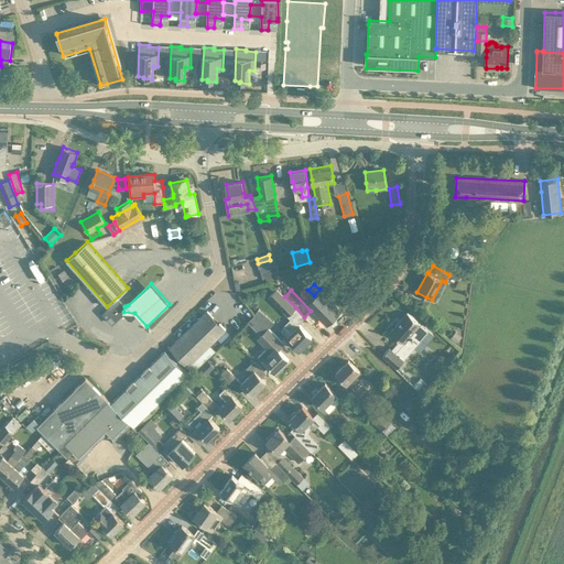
[(316,311),(320,314),(327,322),(339,310),(327,299),(321,291),(315,296),(322,304),(316,311)]
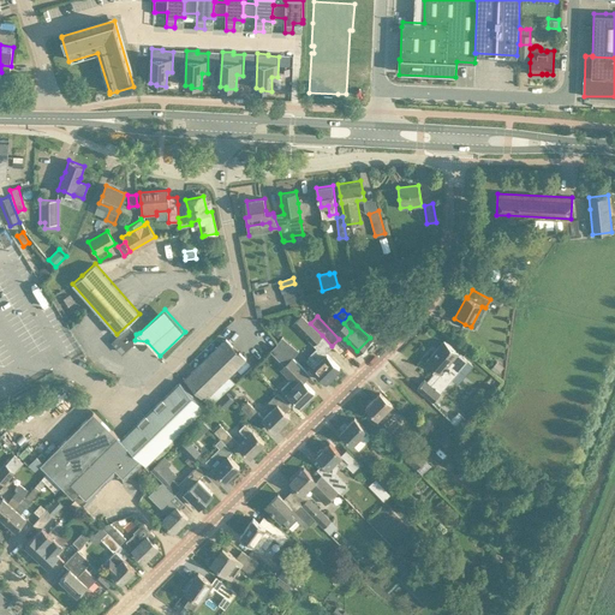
[(299,327),(303,330),(315,342),(322,335),(310,323),(306,320),(299,327)]
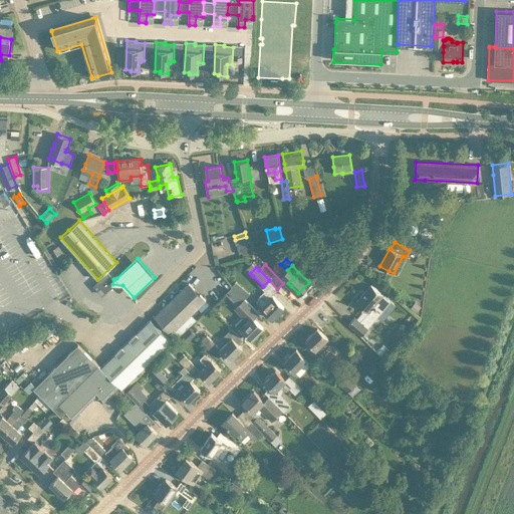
[(107,273),(94,285),(102,294),(112,284),(113,279),(107,273)]
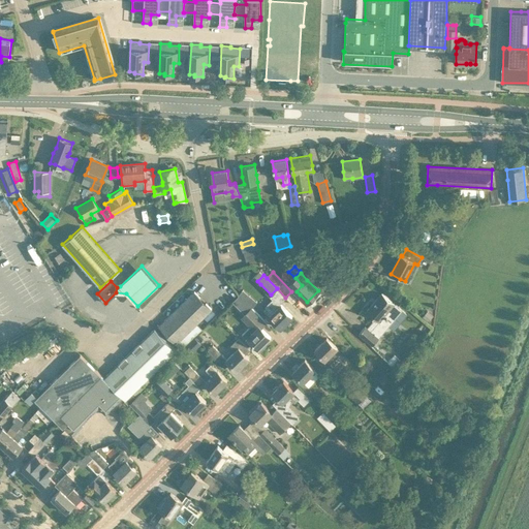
[(158,327),(165,334),(181,348),(201,329),(196,323),(212,309),(201,299),(194,291),(158,327)]
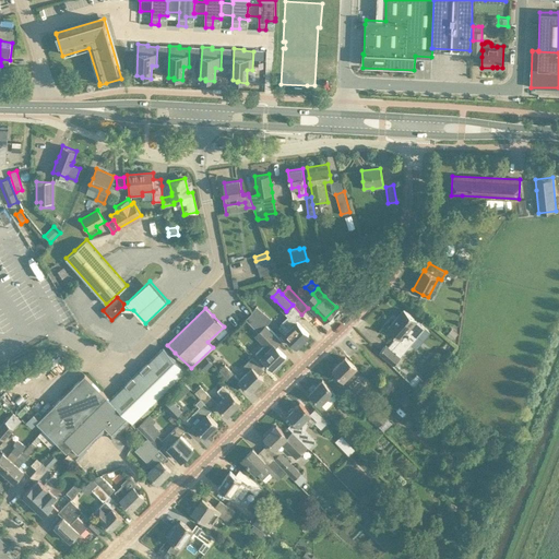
[(388,329),(395,335),(396,336),(388,346),(385,345),(379,353),(393,365),(401,357),(400,357),(411,345),(404,341),(412,332),(417,337),(425,328),(404,309),(388,329)]
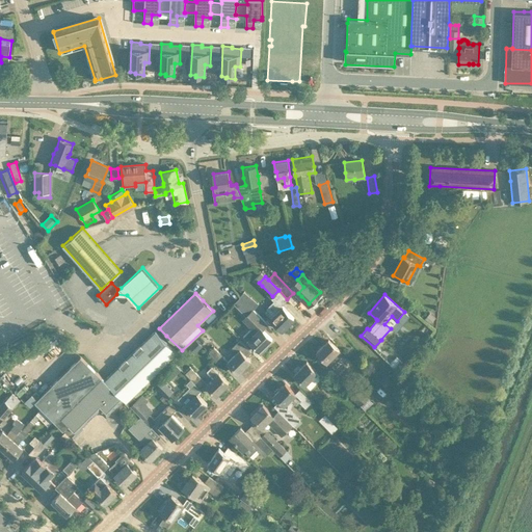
[(265,312),(271,318),(282,329),(294,318),(277,300),(265,312)]
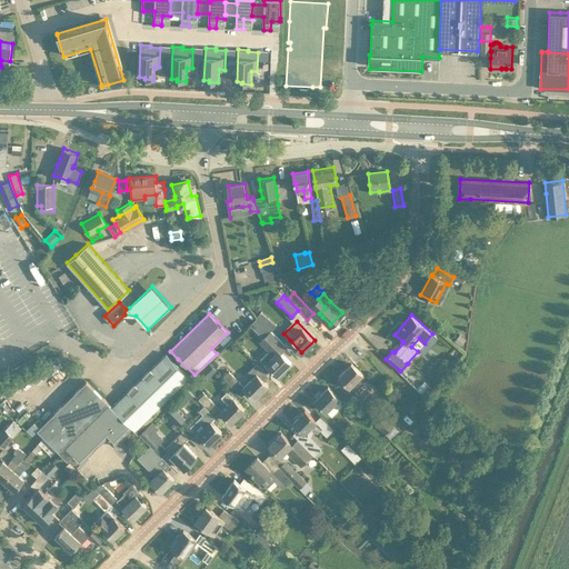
[(271,330),(262,339),(271,348),(260,360),(265,365),(266,363),(278,376),(279,375),(282,375),(286,371),(285,368),(291,362),(280,352),(287,346),(271,330)]
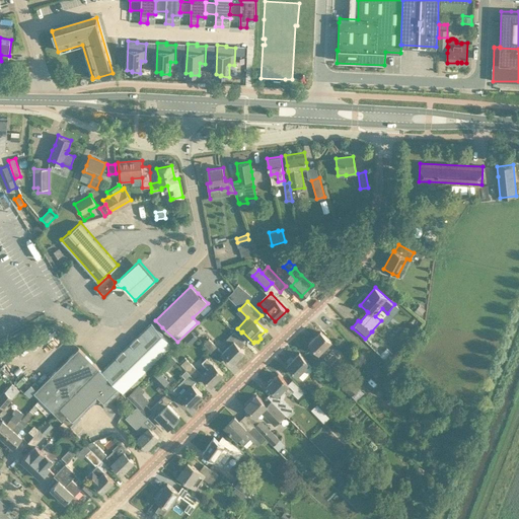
[(414,311),(420,316),(425,309),(420,305),(414,311)]
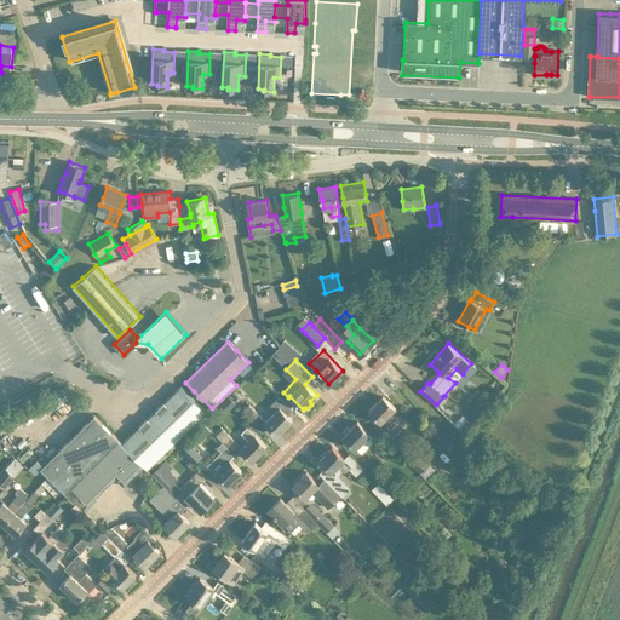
[(155,409),(181,436),(206,411),(181,385),(164,402),(156,409),(155,409)]
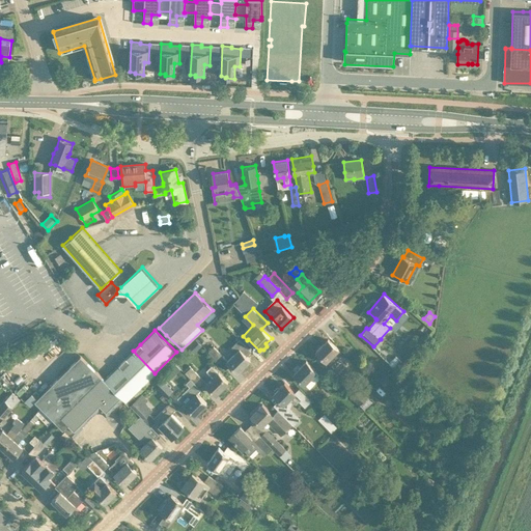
[(316,351),(324,358),(327,361),(331,365),(342,354),(338,350),(328,338),(316,351)]
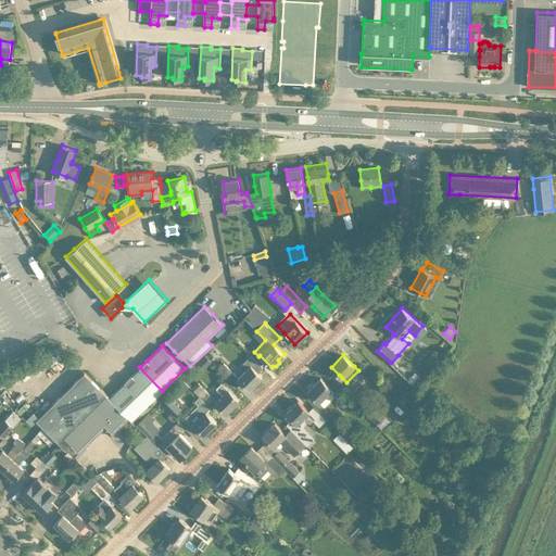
[(238,378),(241,381),(249,389),(262,376),(258,373),(263,368),(250,355),(240,365),(245,369),(238,378)]
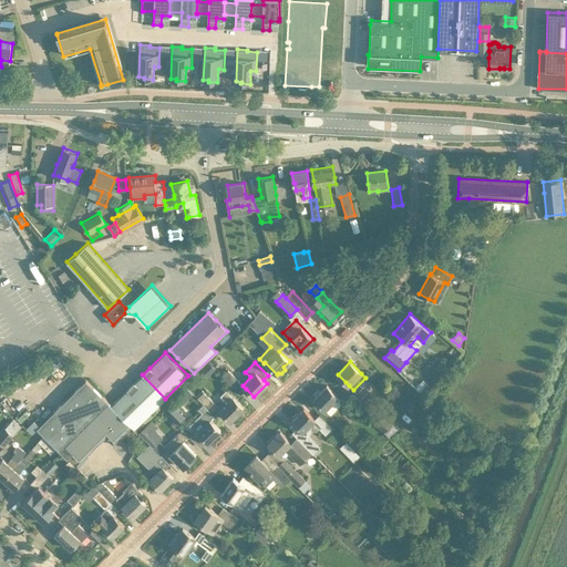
[(227,369),(222,375),(233,385),(238,380),(227,369)]
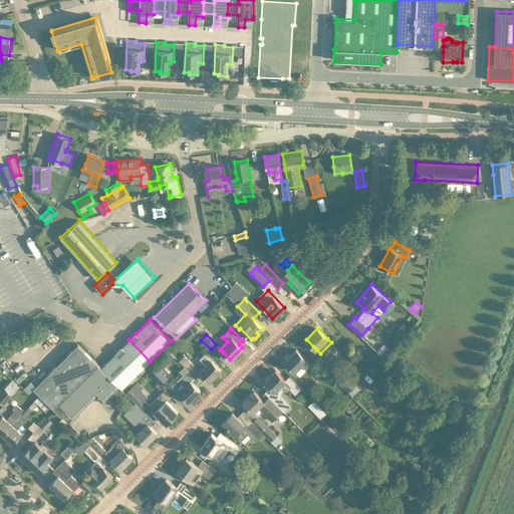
[(150,361),(129,339),(101,367),(114,380),(119,386),(121,389),(150,361)]
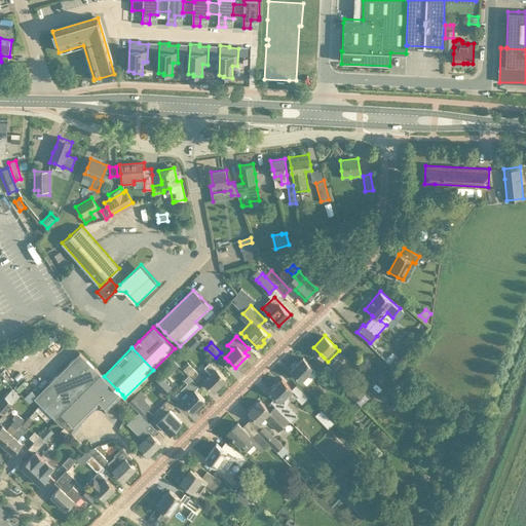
[(63,424),(68,419),(75,427),(98,405),(105,412),(122,395),(117,389),(104,376),(80,351),(35,397),(41,404),(53,415),(63,424)]
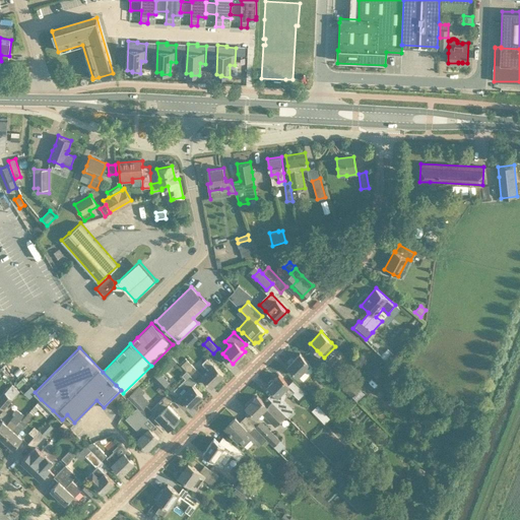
[(388,348),(381,355),(386,361),(393,353),(388,348)]
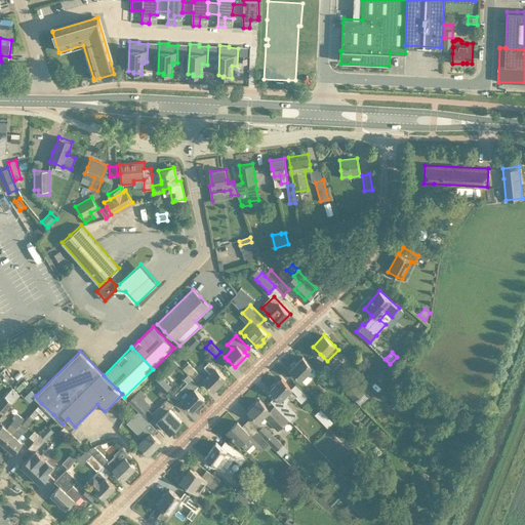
[(290,368),(298,375),(306,384),(318,371),(303,357),(290,368)]
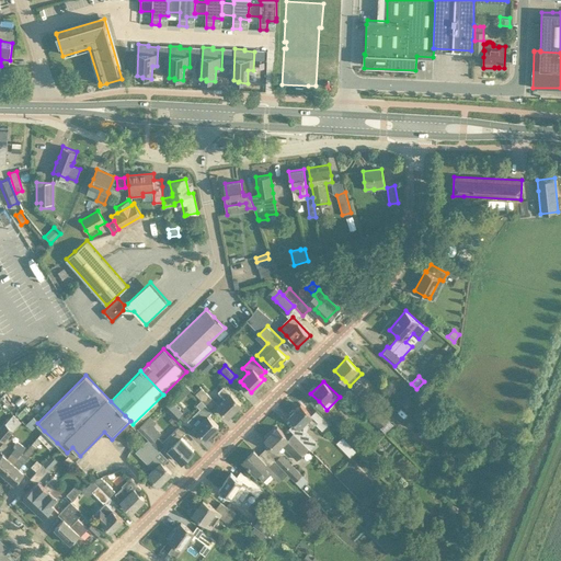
[(218,405),(220,409),(228,416),(241,403),(230,392),(230,393),(224,386),(218,391),(225,398),(218,405)]
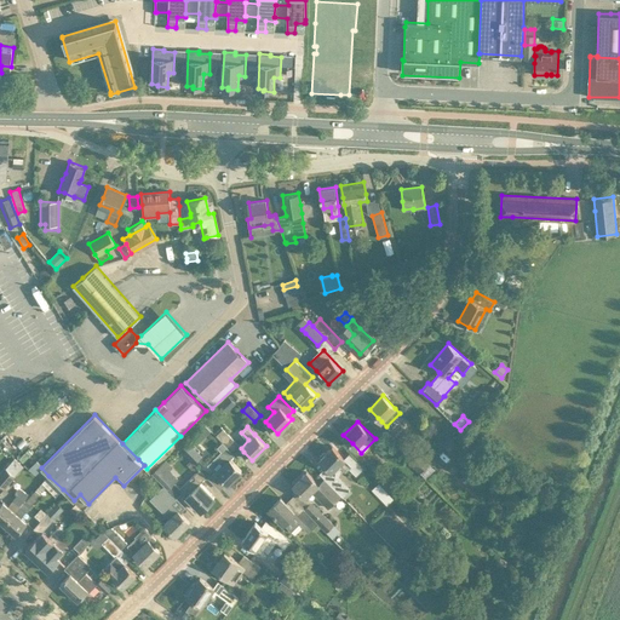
[(223,429),(216,435),(228,447),(234,441),(223,429)]
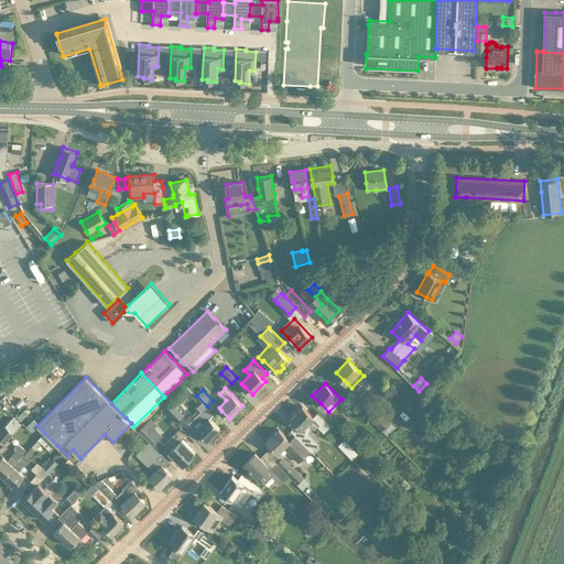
[(175,421),(184,413),(169,399),(161,407),(175,421)]
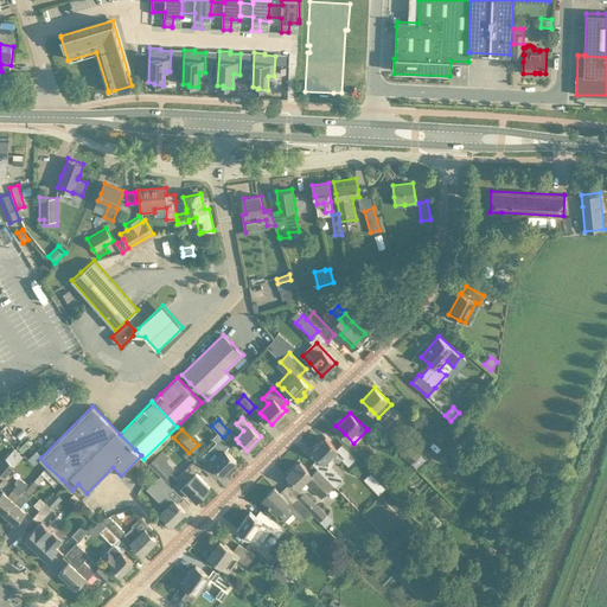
[(313,446),(314,448),(312,449),(325,462),(331,455),(338,462),(342,459),(349,466),(356,458),(342,443),(337,448),(325,436),(319,443),(317,443),(313,446)]
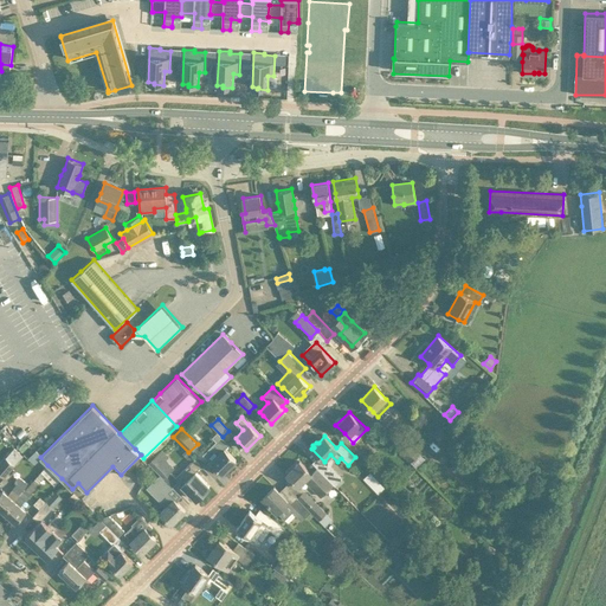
[(205,455),(214,464),(223,472),(236,461),(225,449),(230,444),(223,437),(205,455)]
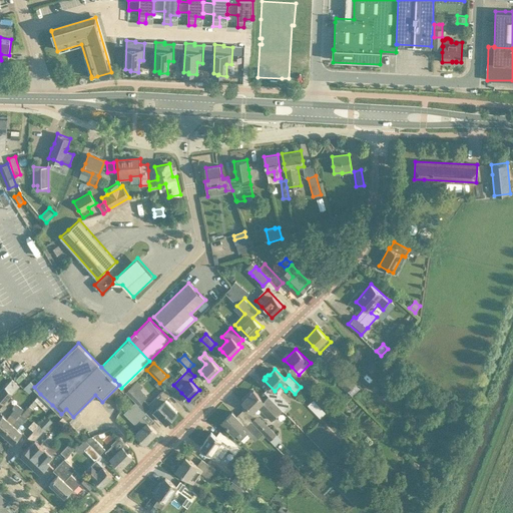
[(342,370),(334,378),(348,391),(355,383),(342,370)]
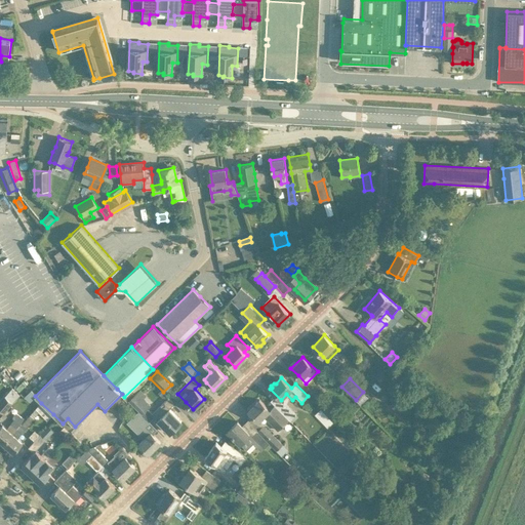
[(0,410),(3,413),(19,394),(12,388),(0,401),(0,410)]
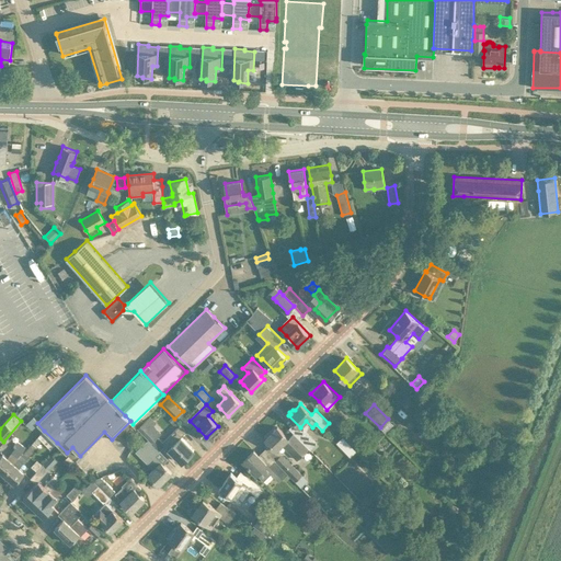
[(145,422),(138,428),(148,439),(159,450),(164,445),(173,454),(181,462),(194,449),(181,436),(186,431),(179,424),(176,426),(161,442),(157,436),(158,436),(160,433),(152,425),(156,423),(149,416),(145,422)]
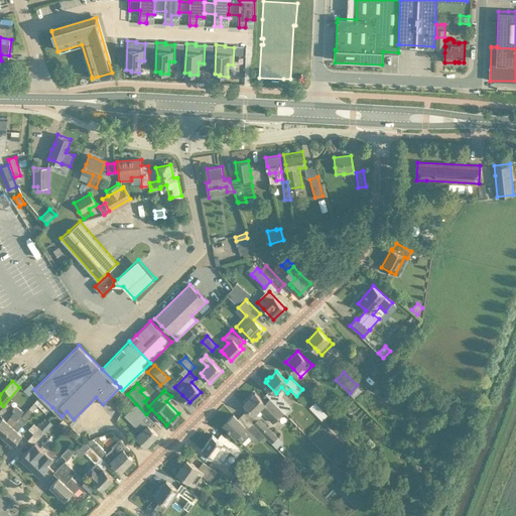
[(244,403),(251,410),(254,413),(259,408),(266,415),(271,410),(278,417),(273,422),(284,412),(275,403),(270,398),(265,403),(255,393),(244,403)]
